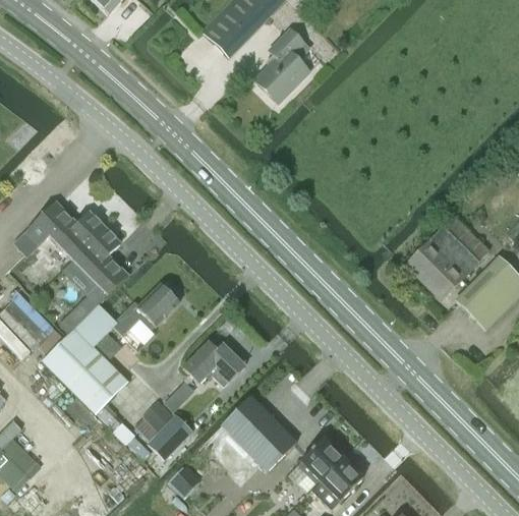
[(95,0),(104,8),(109,13),(121,0),(95,0)]
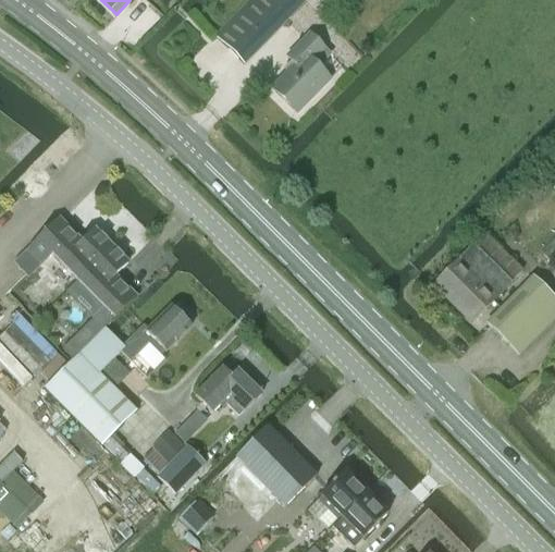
[(247,0),(216,33),(245,61),(305,0),(247,0)]
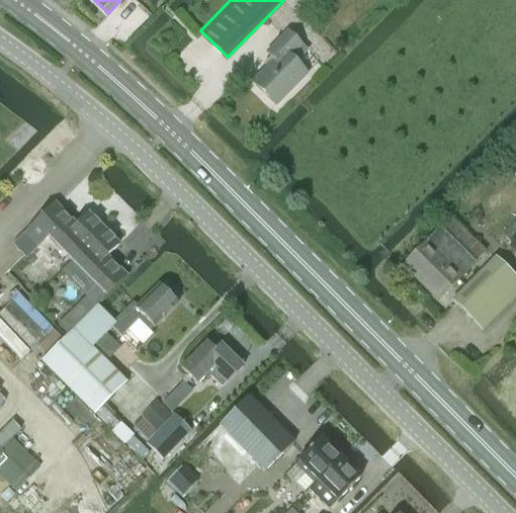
[(268,50),(275,57),(253,79),(277,102),(308,70),(296,59),(308,48),(303,43),(289,28),(268,50)]
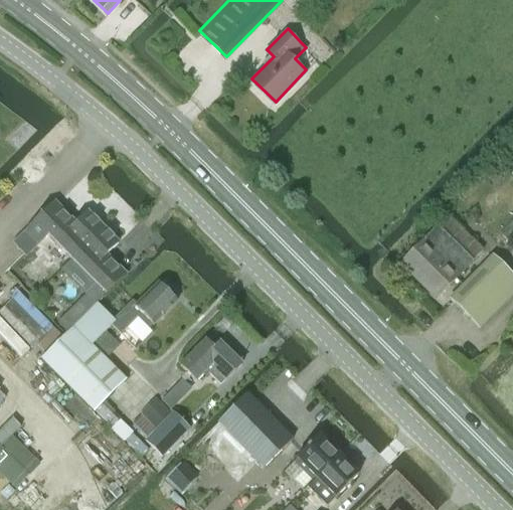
[(43,236),(48,231),(71,256),(104,224),(89,208),(76,220),(55,199),(30,223),(43,236)]
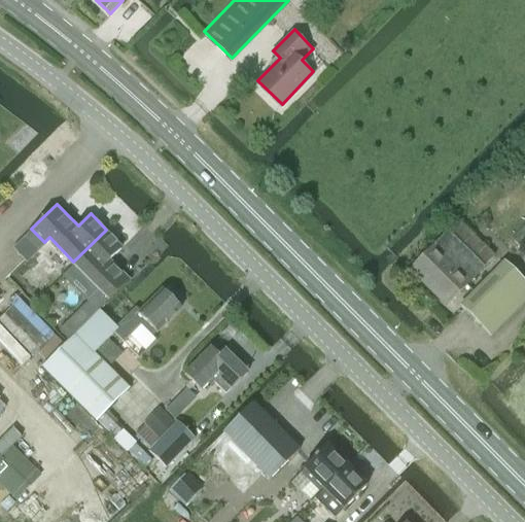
[(449,229),(434,243),(412,267),(447,303),(485,265),(449,229)]
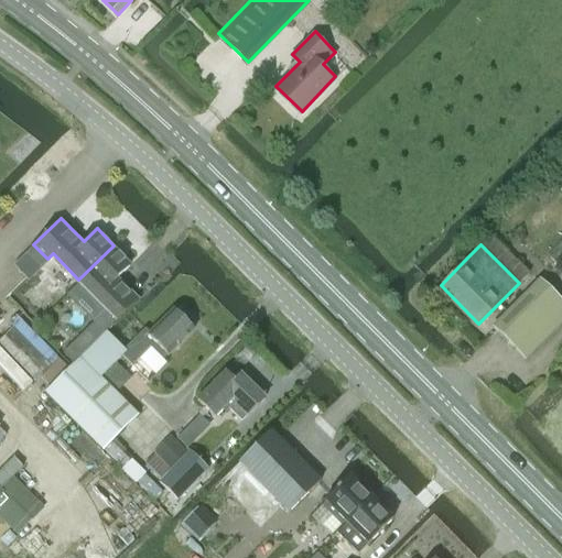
[(78,280),(116,318),(139,297),(117,275),(130,262),(114,245),(78,280)]
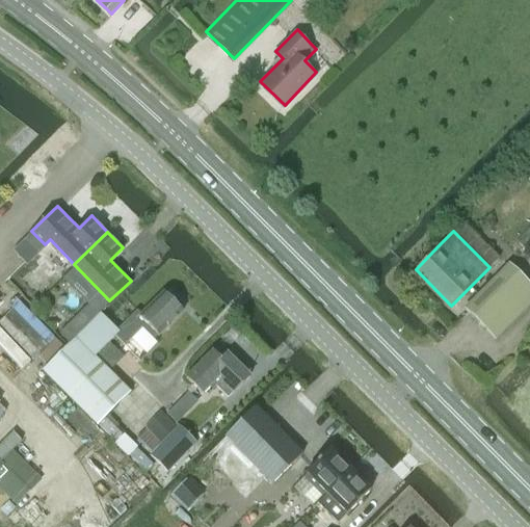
[(466,306),(497,336),(529,301),(529,281),(510,261),(466,306)]
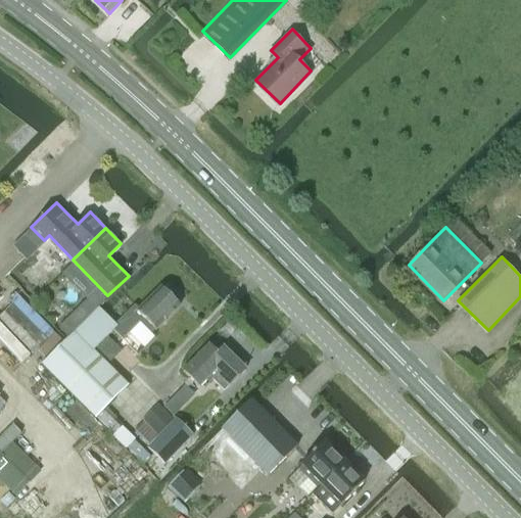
[(119,324),(114,327),(124,336),(141,318),(152,329),(155,326),(156,327),(181,302),(161,284),(140,307),(136,302),(121,318),(116,322),(119,324)]
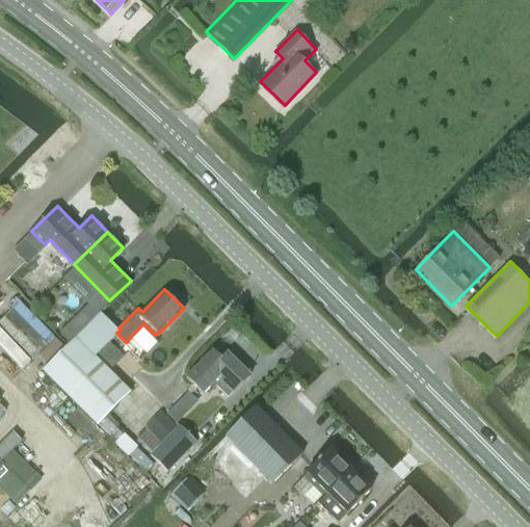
[(101,311),(77,336),(96,353),(116,333),(121,330),(118,327),(101,311)]
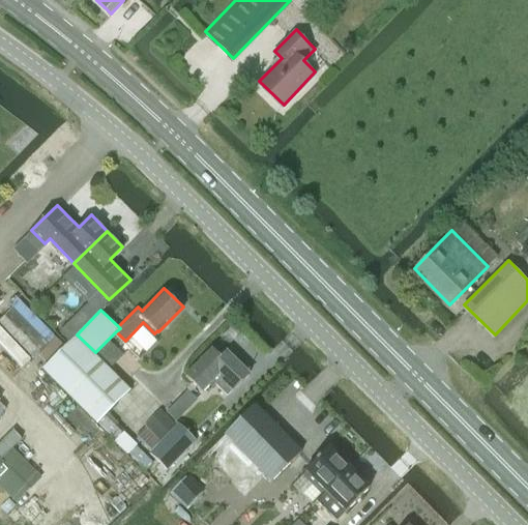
[(53,356),(42,366),(44,367),(48,371),(97,420),(130,387),(96,352),(95,352),(77,334),(76,333),(53,356)]
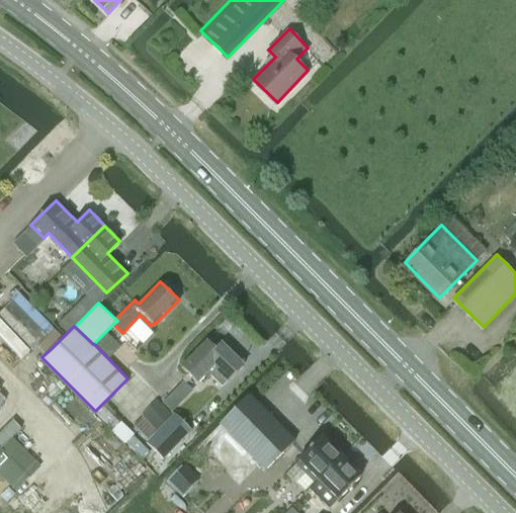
[(227,378),(228,379),(244,364),(222,342),(216,347),(207,339),(182,364),(198,380),(208,369),(222,383),(227,378)]
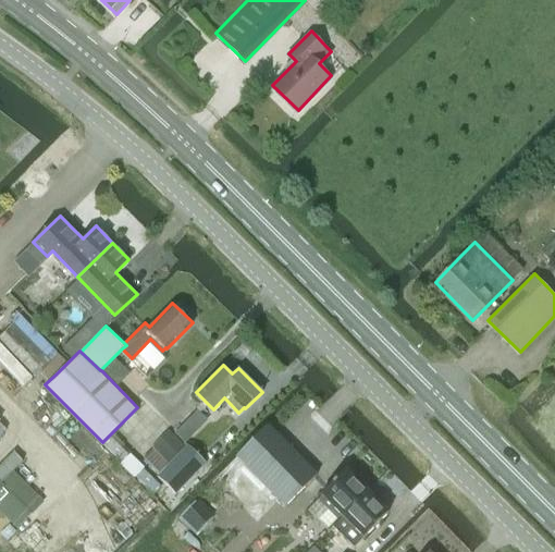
[(175,430),(186,440),(196,430),(186,419),(175,430)]
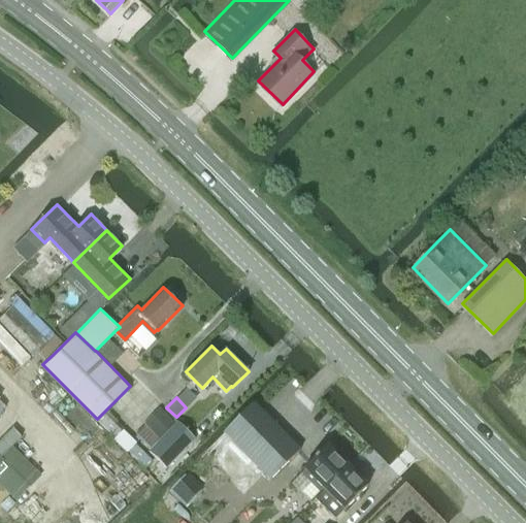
[(225,430),(271,477),(301,448),(254,401),(225,430)]
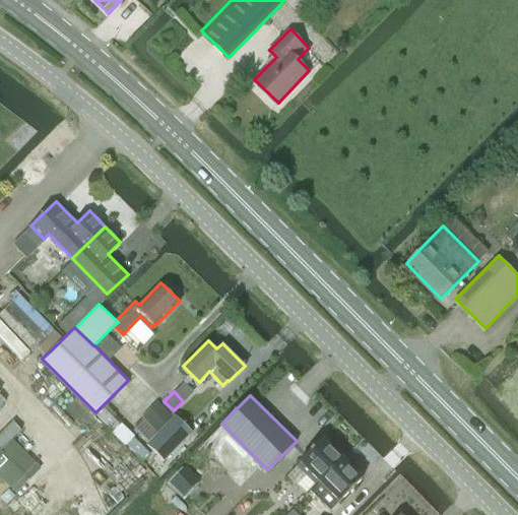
[(156,431),(147,440),(164,457),(173,448),(192,429),(175,412),(156,431)]
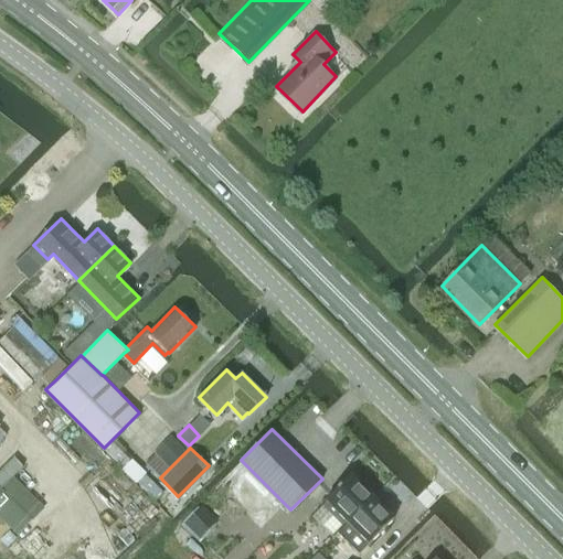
[(327,500),(348,520),(373,495),(351,474),(327,500)]
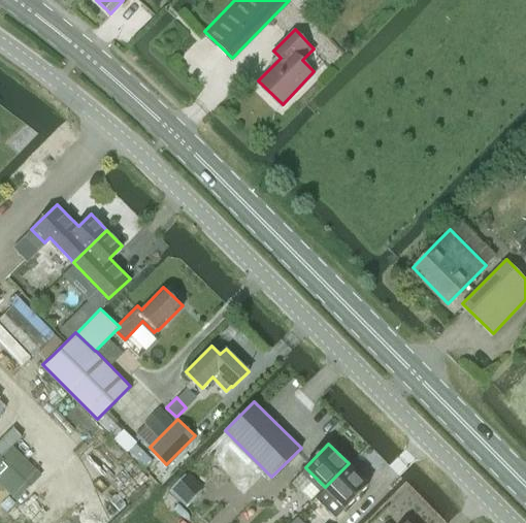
[(349,463),(325,487),(346,508),(368,484),(349,463)]
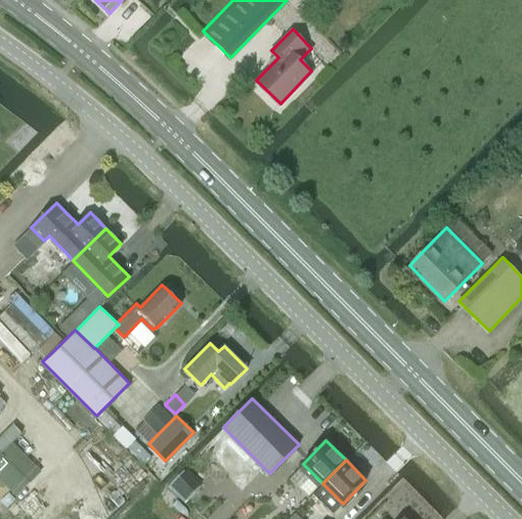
[(173,481),(184,492),(196,480),(185,470),(173,481)]
